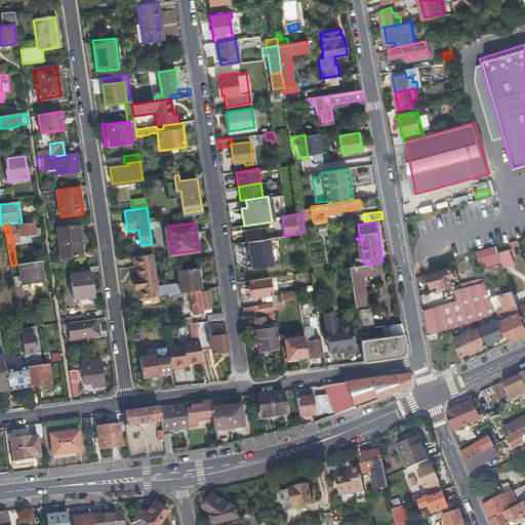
[(30,241),(30,239),(30,235),(35,235),(34,230),(34,225),(18,226),(22,242),(30,241)]
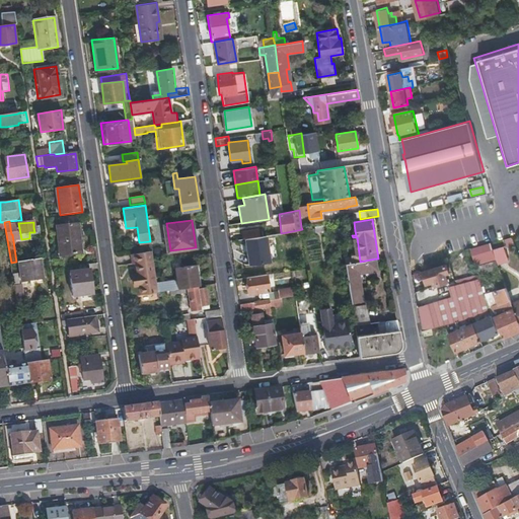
[(60,255),(81,253),(77,224),(56,225),(60,255)]
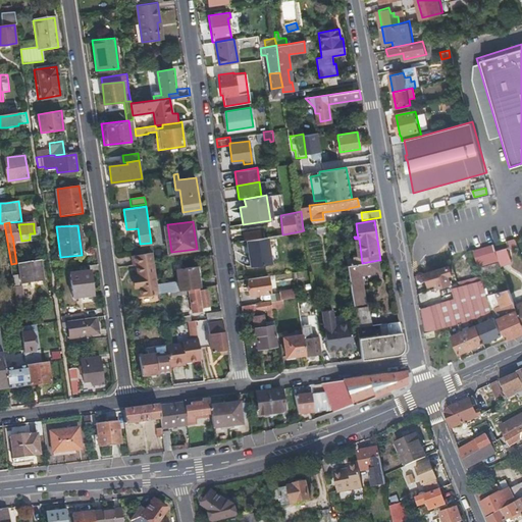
[(30,233),(30,238),(41,236),(40,227),(34,228),(35,233),(30,233)]
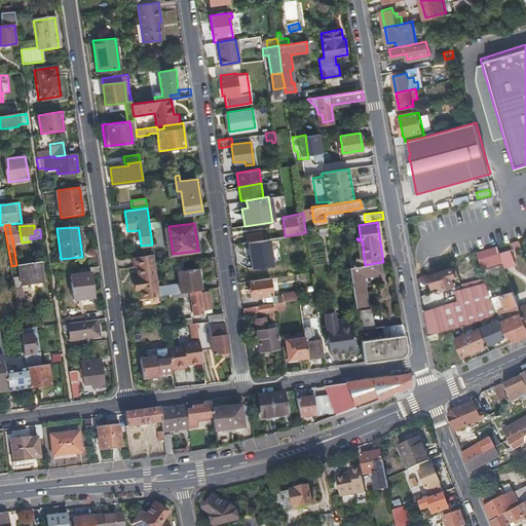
[(248,241),(263,239),(261,231),(245,233),(247,241),(248,241)]
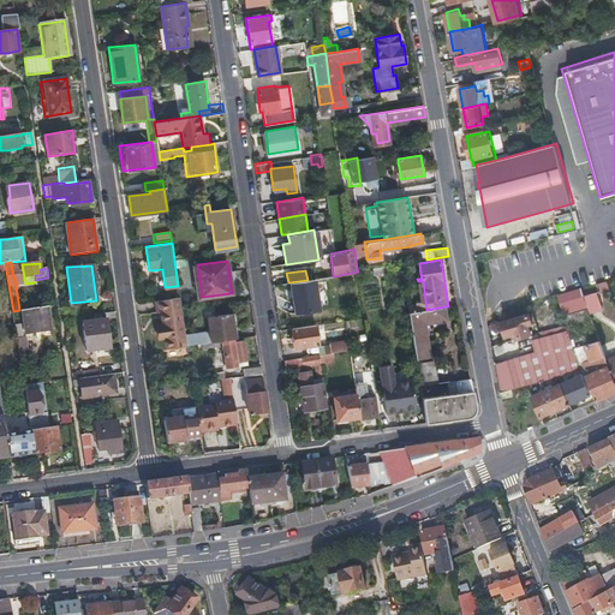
[(341,288),(340,275),(333,276),(323,278),(326,291),(341,288)]
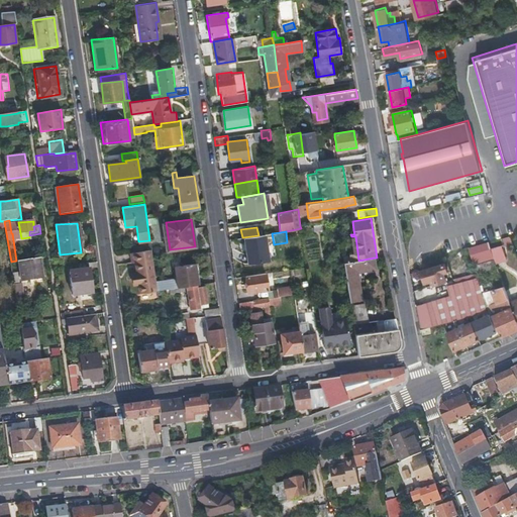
[(259,235),(243,237),(247,263),(270,260),(267,234),(259,235)]
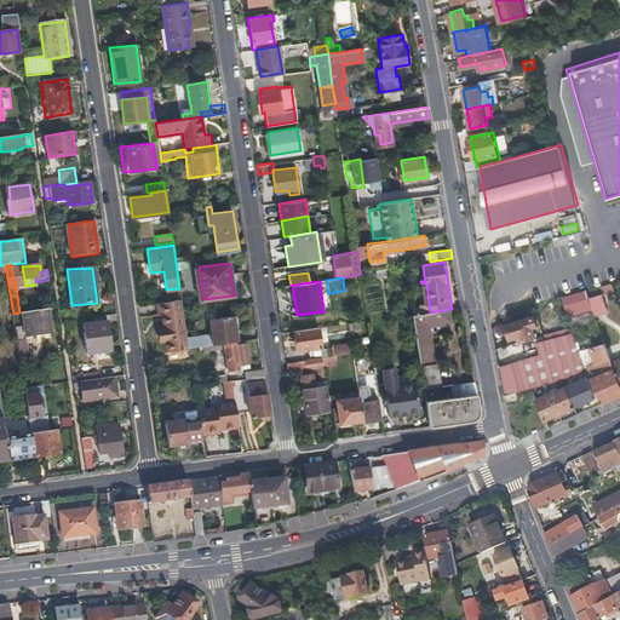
[(602,294),(618,291),(616,287),(587,296),(589,299),(591,299),(595,313),(606,309),(602,294)]
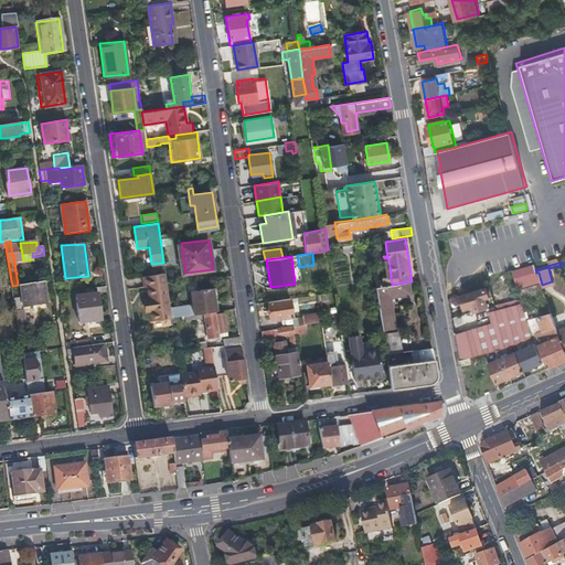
[(513,270),(504,273),(507,277),(516,275),(523,299),(544,294),(542,285),(539,273),(536,273),(535,269),(534,265),(513,270)]
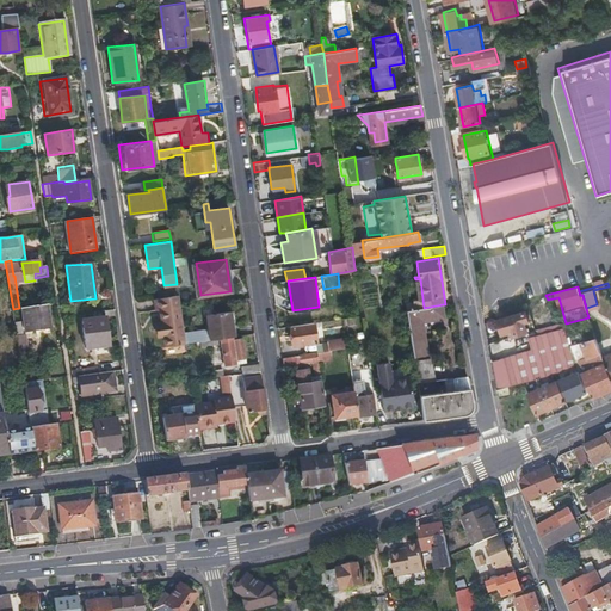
[(181,310),(181,308),(179,295),(155,298),(158,312),(159,312),(160,323),(155,325),(158,338),(164,337),(166,347),(186,344),(186,343),(181,310)]
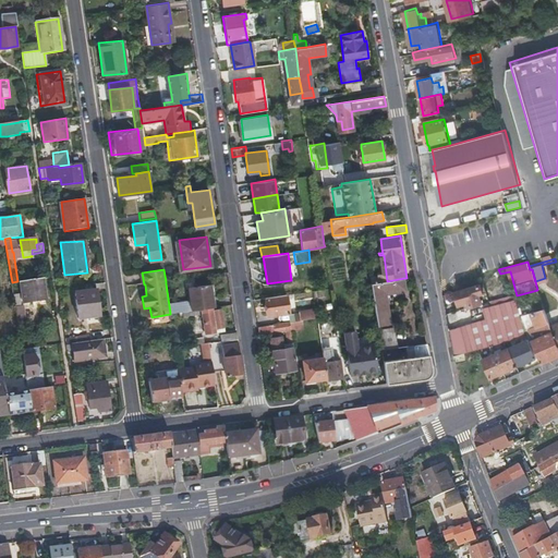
[(45,299),(41,278),(22,281),(24,302),(45,299)]
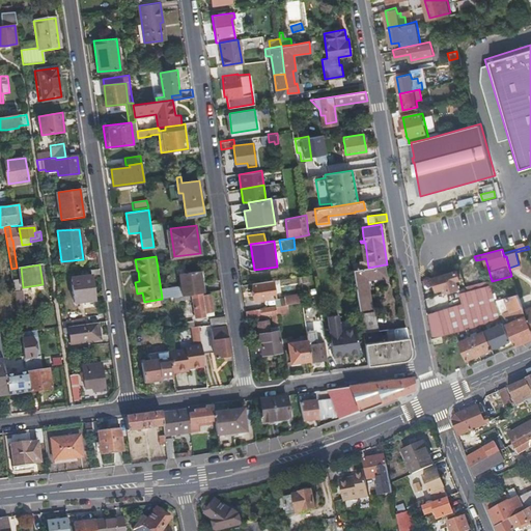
[(387,276),(385,264),(368,268),(354,270),(360,309),(371,307),(369,292),(368,292),(365,276),(374,275),(374,278),(387,276)]
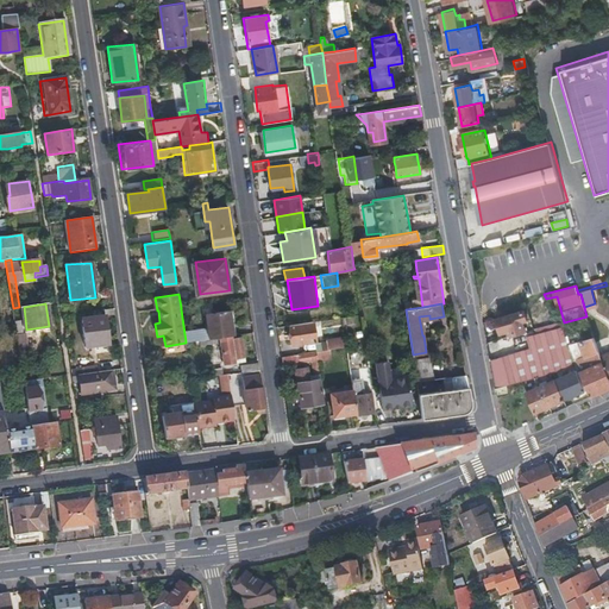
[(24,333),(19,307),(13,308),(17,334),(24,333)]
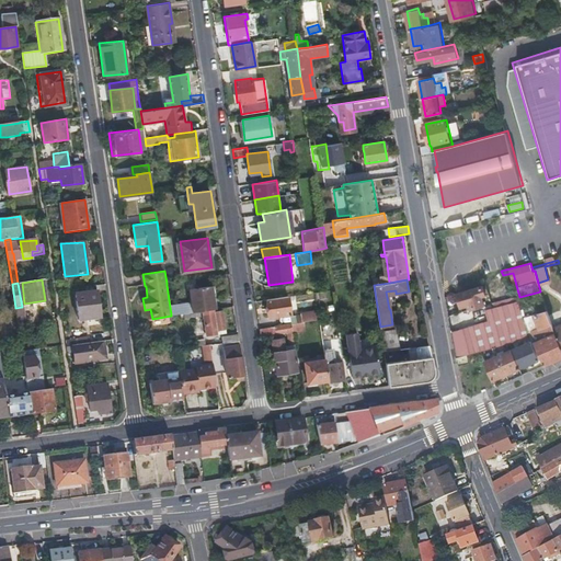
[(103,290),(105,289),(104,284),(95,285),(96,292),(76,295),(79,320),(101,317),(96,295),(101,294),(103,290)]
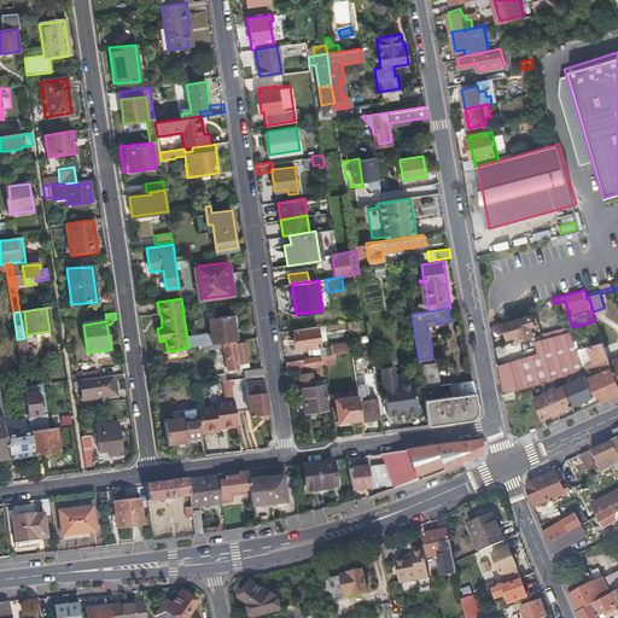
[(532,314),(503,322),(508,337),(518,333),(520,339),(534,334),(531,324),(535,322),(532,314)]
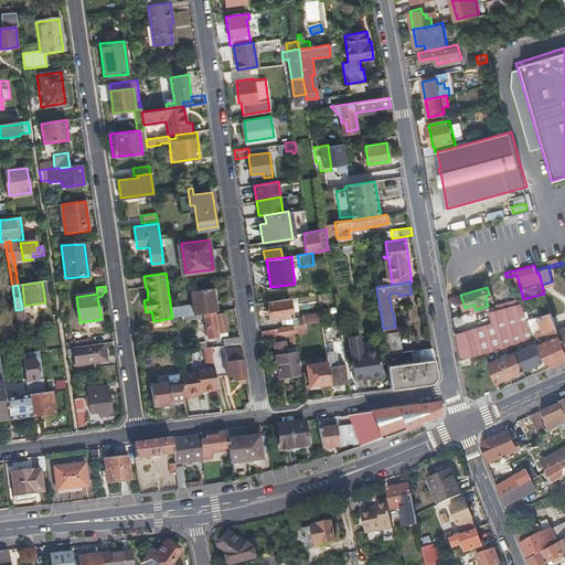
[(216,311),(217,310),(214,288),(191,292),(194,313),(201,313),(204,312),(216,311)]
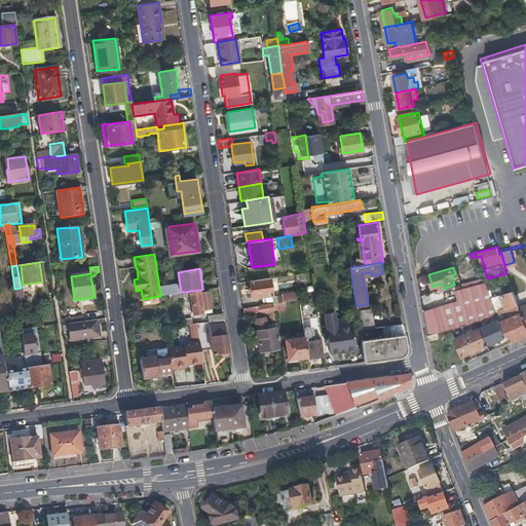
[(508,274),(487,279),(489,288),(497,286),(498,288),(510,284),(512,284),(509,274),(508,274)]
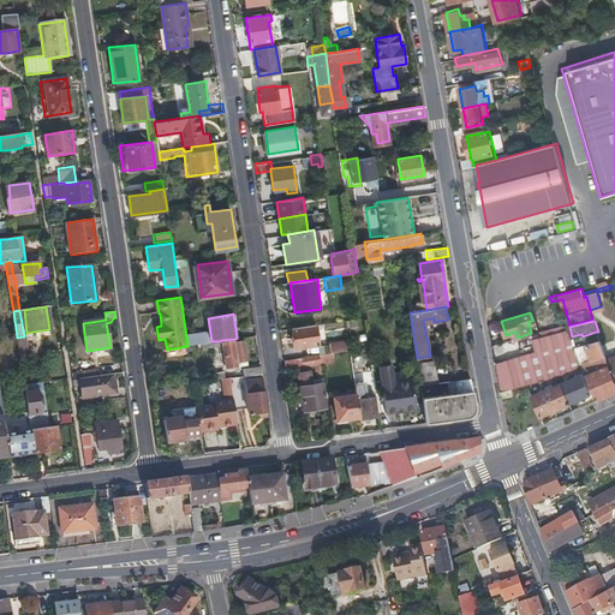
[(317,344),(315,324),(292,328),(294,347),(317,344)]
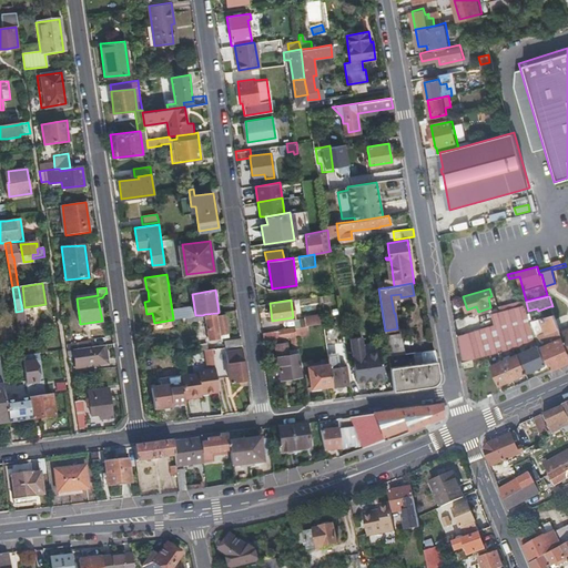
[(533,341),(520,303),(459,325),(466,346),(462,347),(465,364),(533,341)]
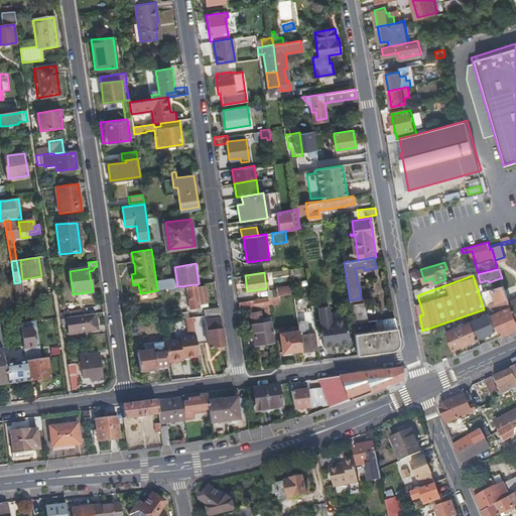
[(22,282),(20,282),(14,283),(15,291),(23,290),(22,282)]
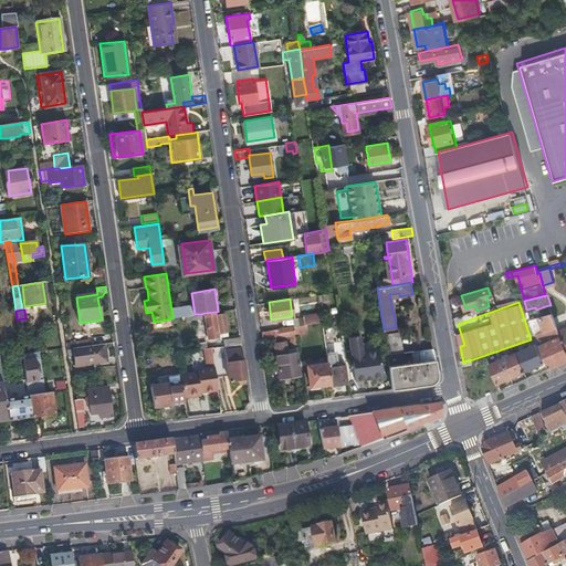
[(217,314),(217,312),(205,313),(209,337),(219,336),(219,333),(228,333),(226,314),(217,314)]
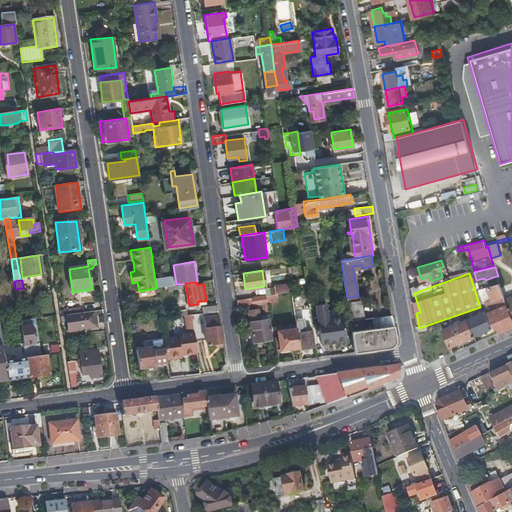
[(292,291),(291,283),(274,285),(276,293),(278,293),(292,291)]
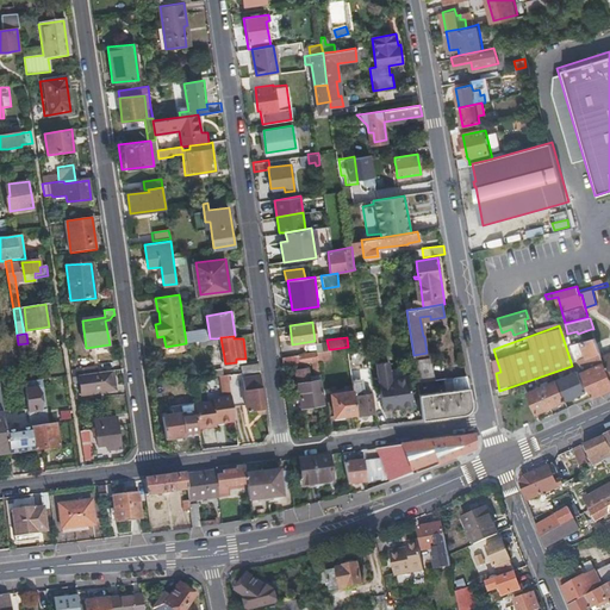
[(578,373),(590,400),(609,391),(609,388),(607,380),(599,361),(591,341),(568,349),(568,350),(574,363),(585,359),(589,368),(578,373)]
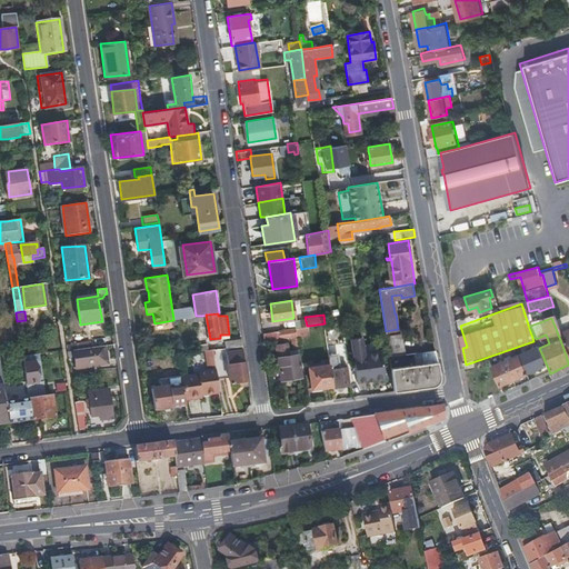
[(17,321),(19,329),(27,328),(26,320),(17,321)]
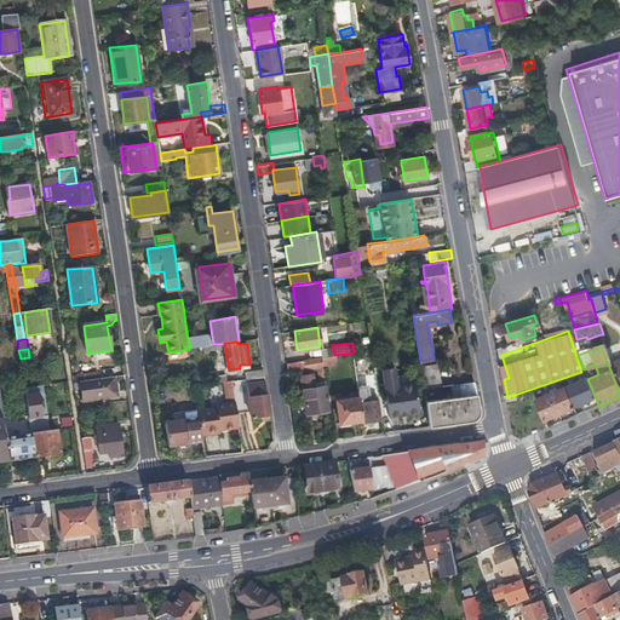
[(338,363),(337,355),(334,355),(322,357),(323,365),(338,363)]
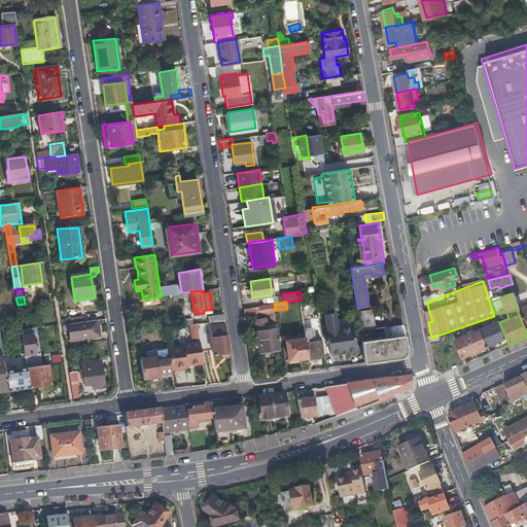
[(243,309),(244,316),(260,314),(259,306),(243,309)]
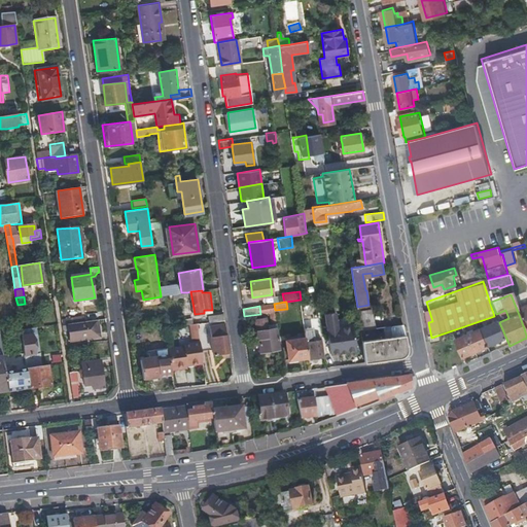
[(526,308),(518,312),(524,328),(526,327),(526,308)]
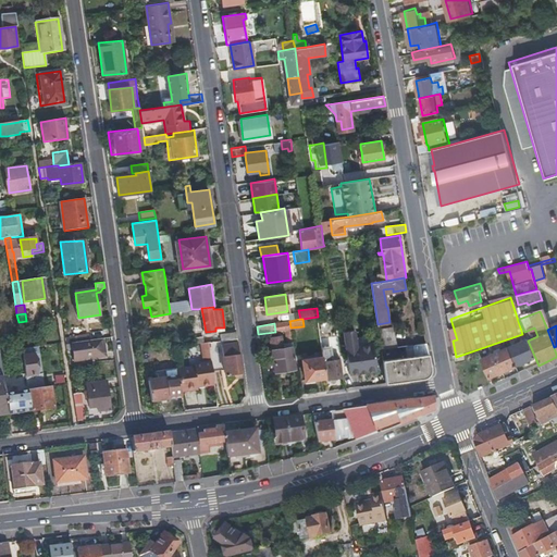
[(339,347),(336,327),(332,327),(333,338),(325,339),(326,349),(339,347)]
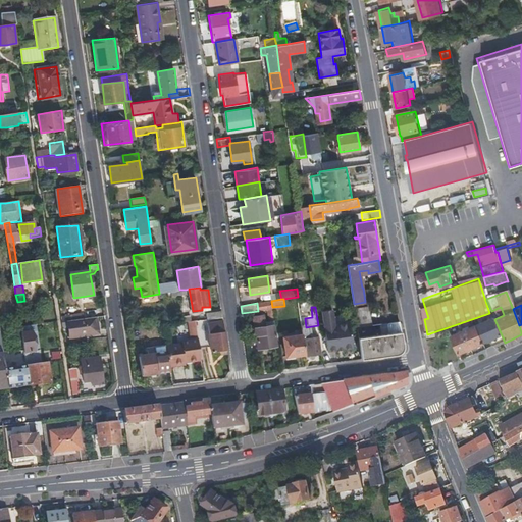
[(328,350),(354,346),(350,320),(335,323),(333,308),(322,309),(328,350)]
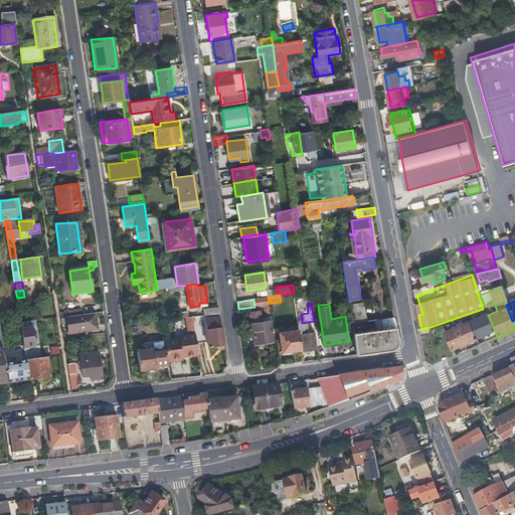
[(93,313),(95,313),(93,306),(79,308),(79,310),(80,315),(93,313)]
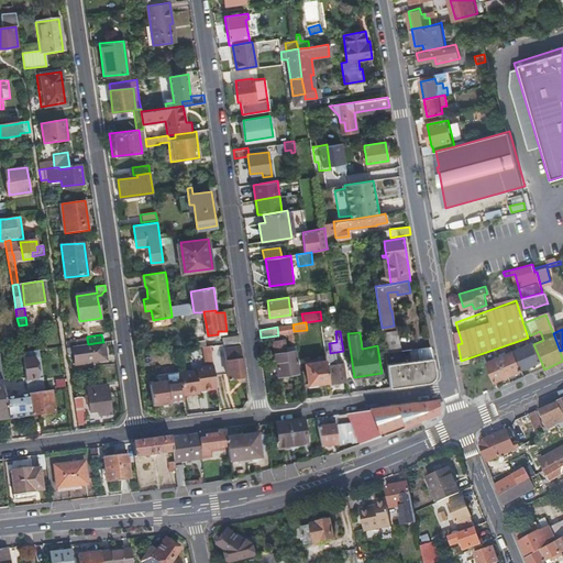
[(240,342),(239,334),(224,337),(225,344),(240,342)]
